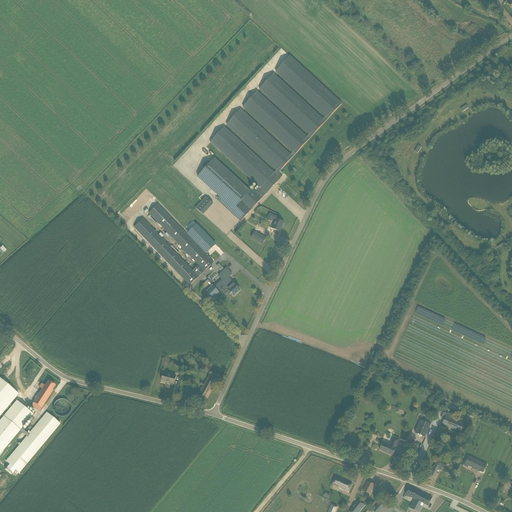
[(214,159),(197,177),(219,197),(233,210),(230,212),(241,222),(260,201),(262,198),(280,178),(283,175),(279,172),(280,171),(309,139),(311,137),(326,122),(327,120),(342,104),(290,56),(276,72),(325,117),(323,119),(274,73),(259,89),(308,135),(306,137),(257,92),(243,107),(292,152),(290,155),(240,109),(227,125),(276,170),(274,172),(224,127),(210,143),(260,188),(256,192),(253,190),(251,192),(250,191),(249,190),(223,166),(214,159)]
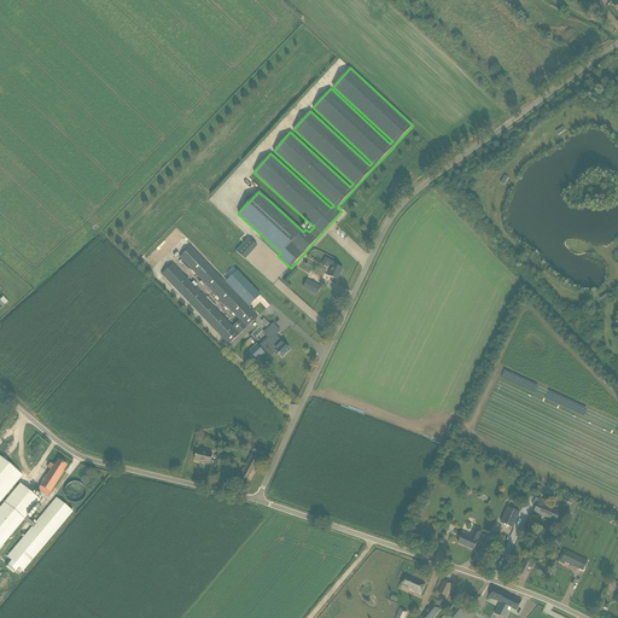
[(258,246),(249,238),(235,251),(237,251),(245,260),(258,246)]
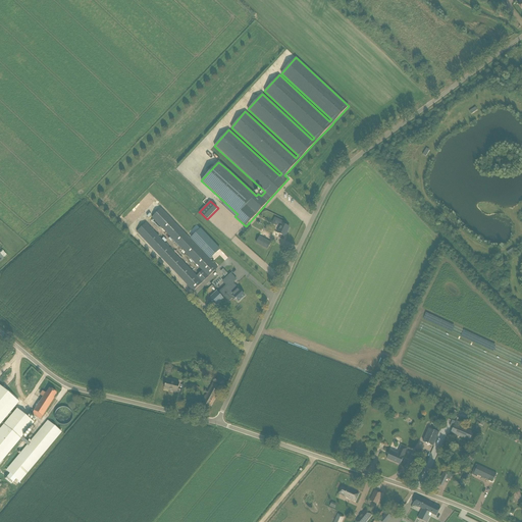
[(153,217),(202,270),(197,275),(154,231),(146,223),(138,231),(193,291),(217,268),(162,208),(153,217)]
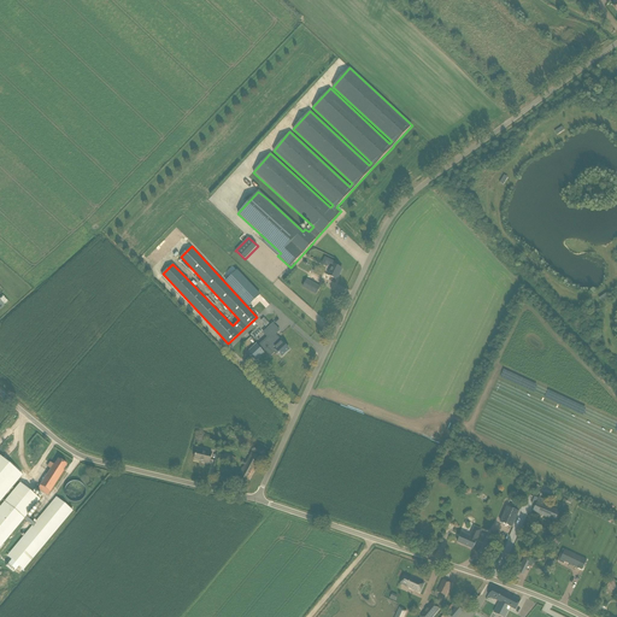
[(328,276),(330,277),(336,280),(339,274),(340,274),(342,269),(334,265),(335,263),(325,258),(323,264),(327,265),(327,264),(333,266),(328,276)]
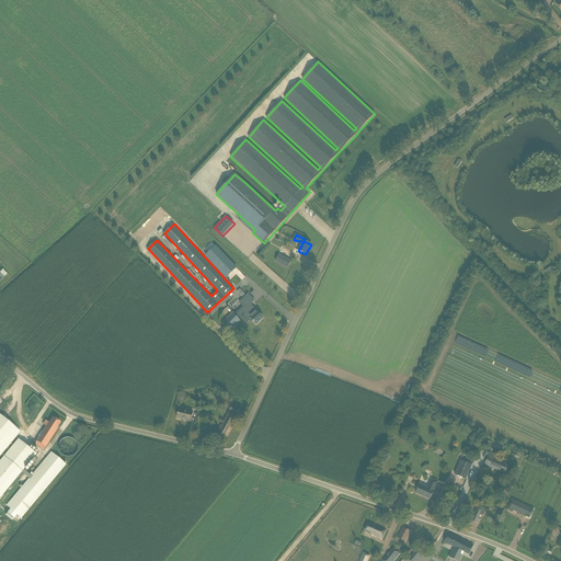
[(237,268),(216,245),(205,256),(226,278),(237,268)]
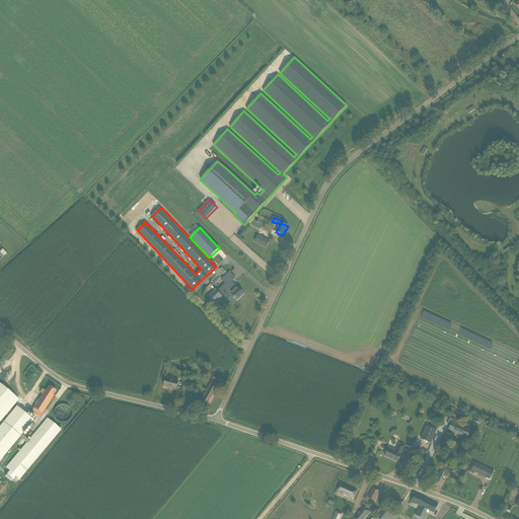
[(269,241),(258,235),(254,241),(266,247),(269,241)]
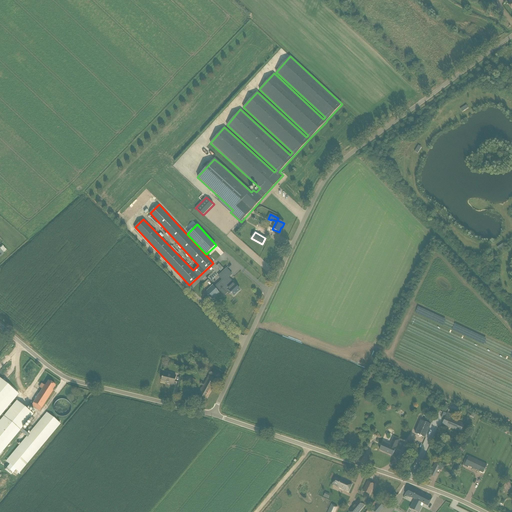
[(226,269),(219,276),(222,279),(223,280),(220,283),(224,287),(220,291),(224,295),(229,290),(234,295),(240,290),(228,278),(232,275),(226,269)]
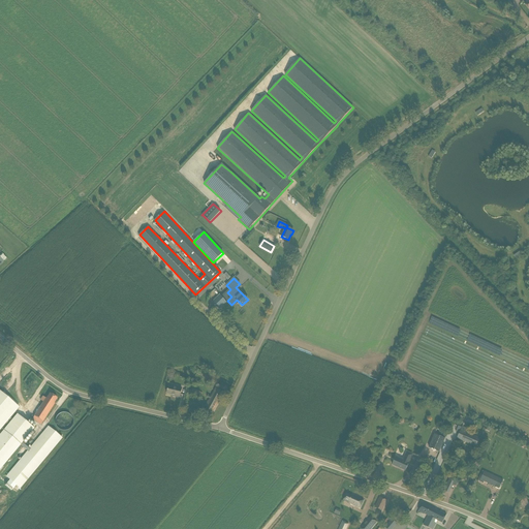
[(219,296),(213,302),(220,309),(226,303),(219,296)]
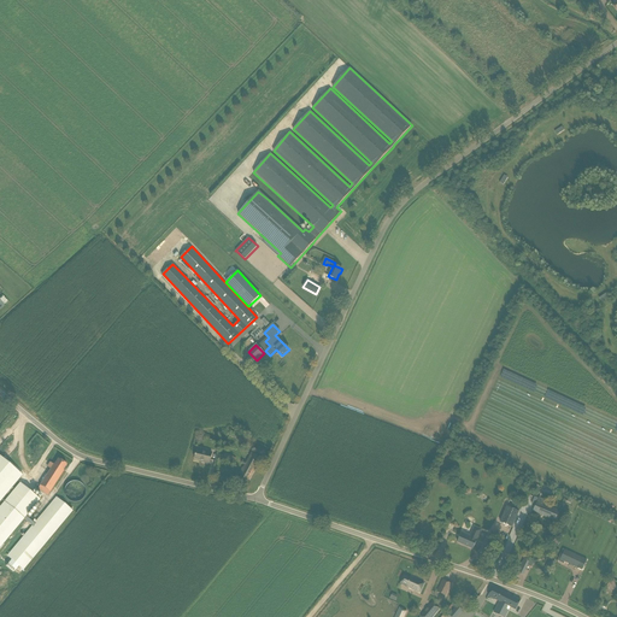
[(257,442),(236,430),(235,434),(231,432),(229,436),(253,450),(257,442)]
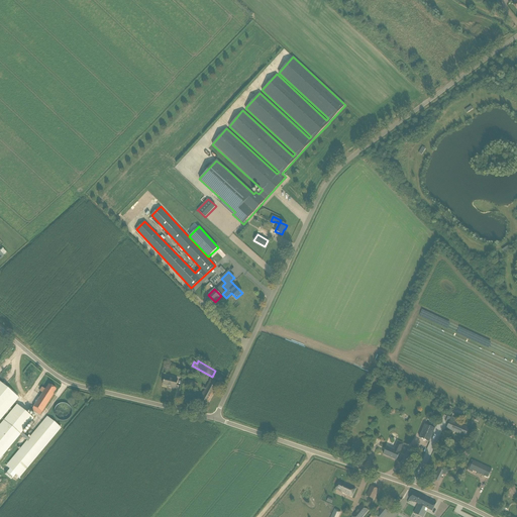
[(178,380),(165,377),(163,385),(169,387),(176,389),(178,380)]
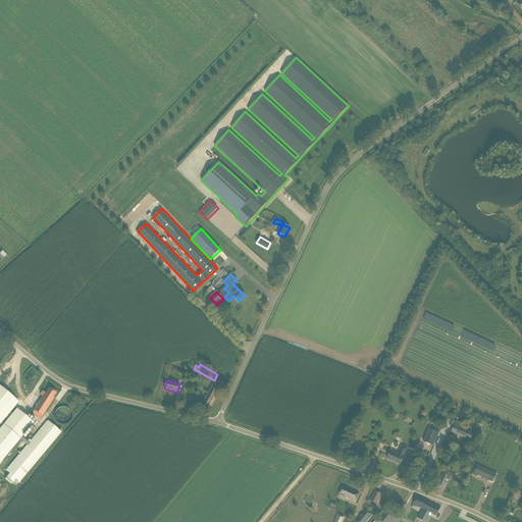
[(189,387),(197,393),(200,387),(191,383),(189,387)]
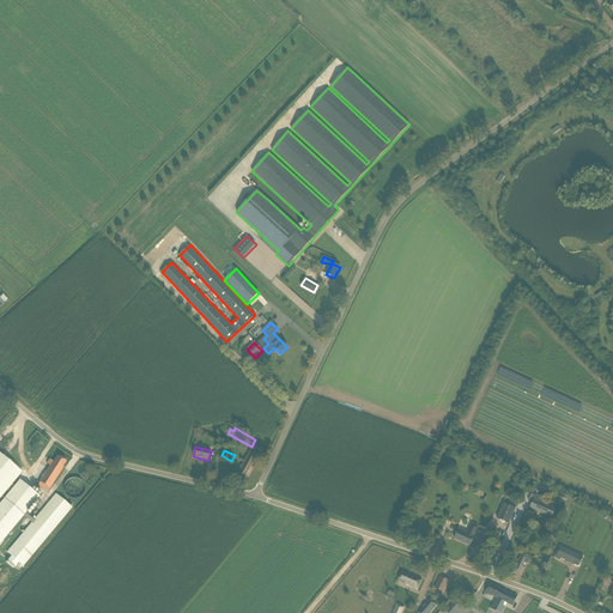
[(0,498),(2,496),(18,478),(23,472),(0,453),(0,498)]
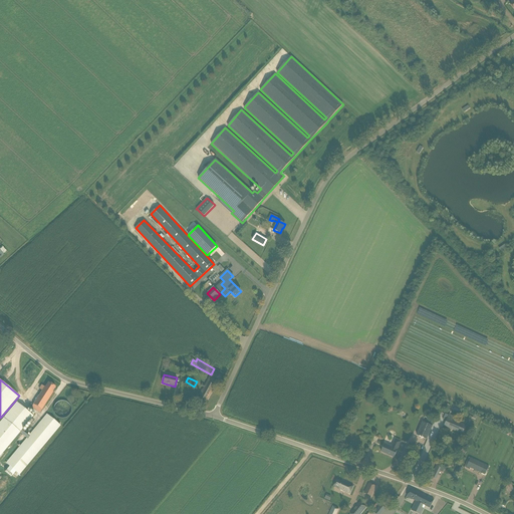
[(42,391),(31,408),(40,413),(52,393),(53,392),(55,387),(48,382),(45,387),(45,388),(44,387),(44,388),(43,390),(42,391)]
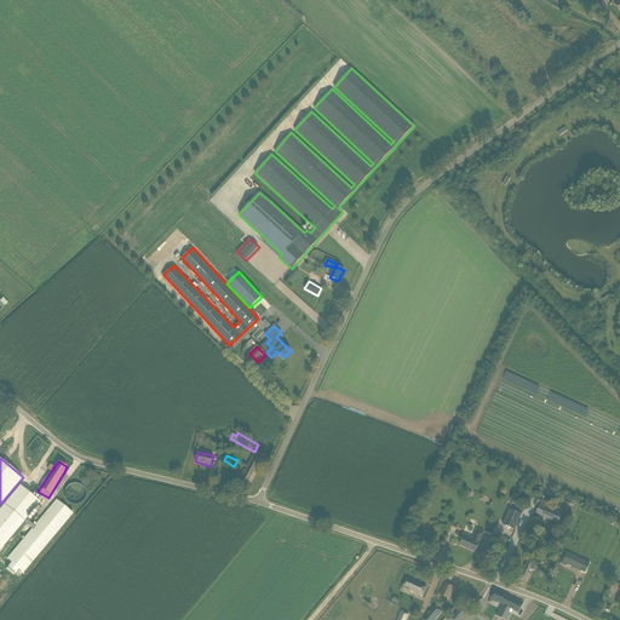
[(40,501),(18,483),(3,501),(5,504),(4,505),(0,509),(0,550),(24,522),(26,520),(40,501)]
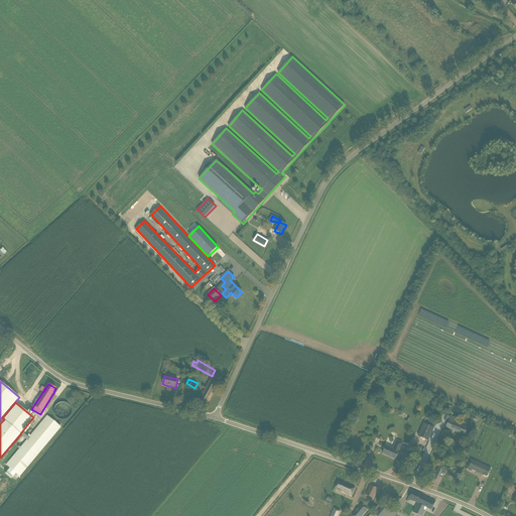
[(453,407),(452,410),(461,414),(463,411),(457,408),(458,407),(454,405),(453,407)]
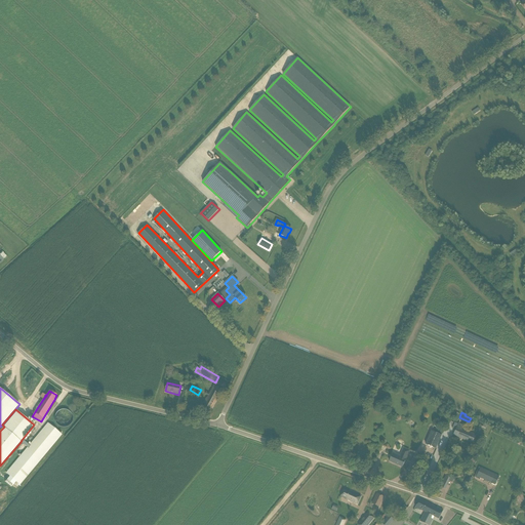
[(455,422),(452,429),(456,430),(455,431),(453,435),(472,443),(474,438),(476,435),(466,431),(463,430),(466,427),(458,423),(458,425),(455,422)]
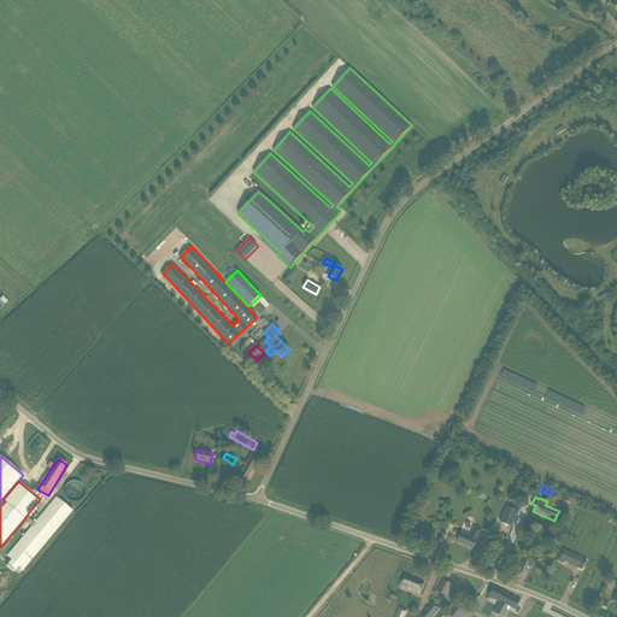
[(33,526),(7,557),(11,560),(9,564),(16,570),(18,566),(23,570),(69,516),(72,511),(59,499),(58,498),(58,499),(57,498),(52,503),(35,523),(27,516),(25,517),(24,519),(33,526)]
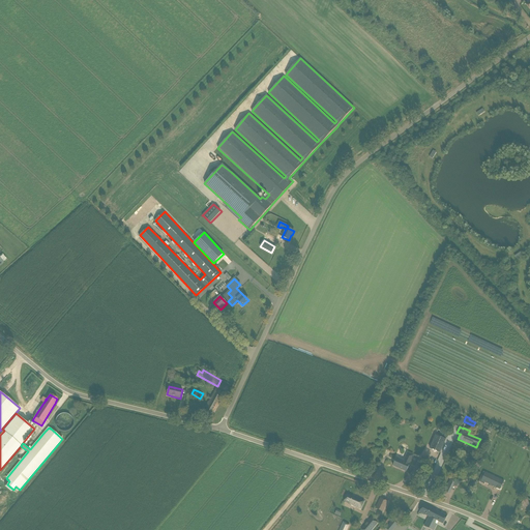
[(440,452),(446,439),(435,435),(430,448),(440,452)]
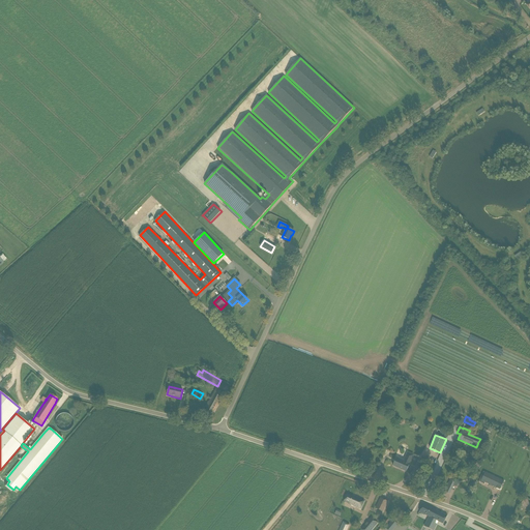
[(395,461),(393,466),(406,471),(408,467),(410,463),(413,454),(407,452),(404,461),(396,458),(395,461)]
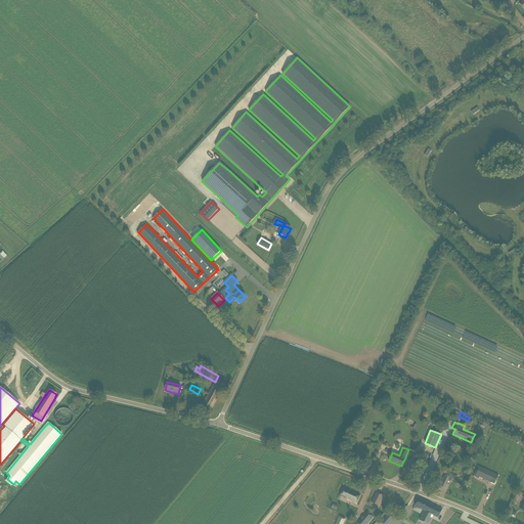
[(475,451),(467,455),(470,461),(477,457),(476,455),(477,454),(475,451)]
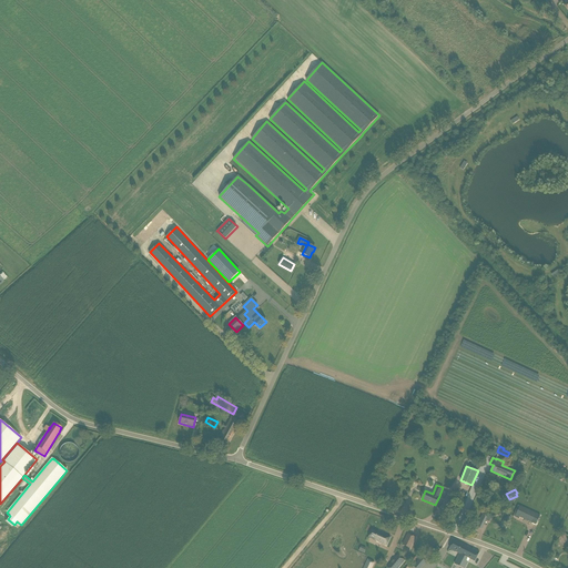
[(520,506),(515,517),(519,519),(519,517),(536,525),(540,516),(520,506)]
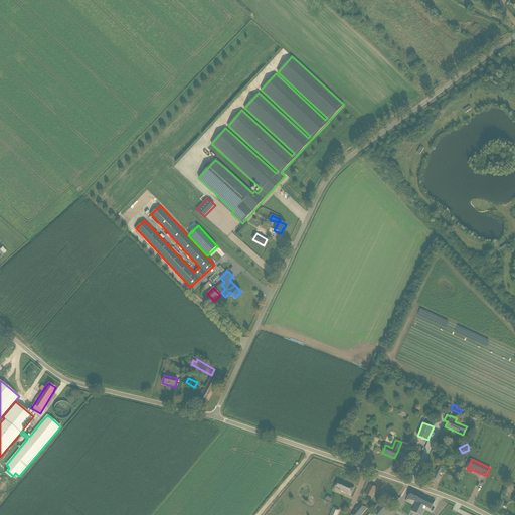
[(435,473),(433,478),(437,480),(439,475),(442,469),(443,467),(438,465),(438,467),(435,473)]
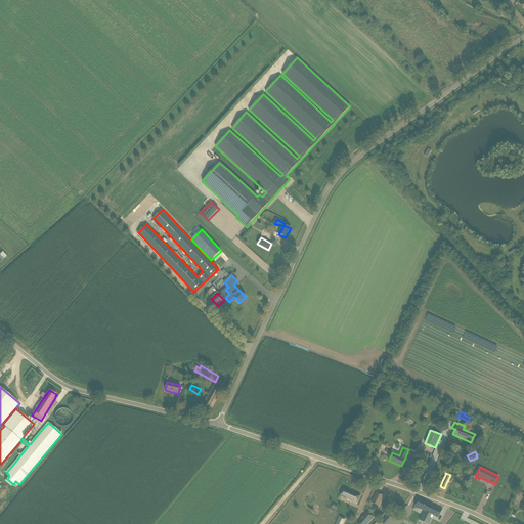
[(472,478),(467,475),(463,483),(468,485),(472,478)]
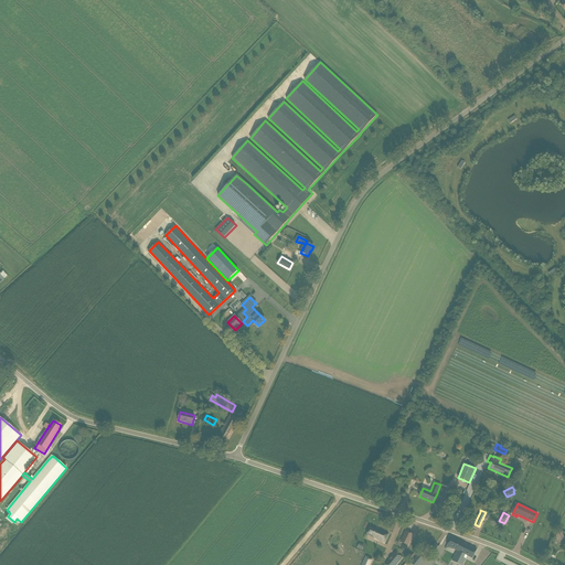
[(375,539),(377,540),(379,541),(384,543),(388,534),(381,531),(381,532),(379,531),(370,526),(366,534),(372,537),(374,539),(375,539)]
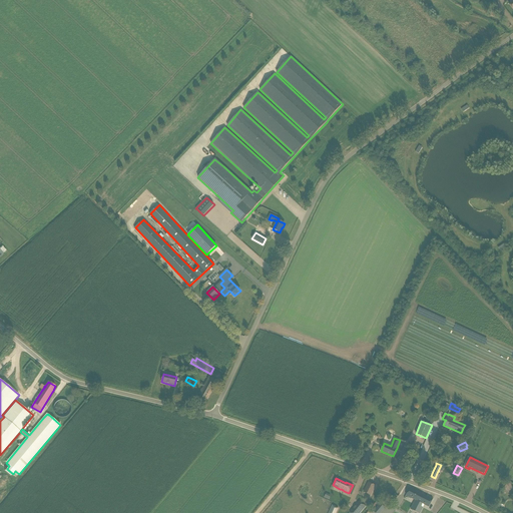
[(371,495),(375,486),(369,483),(364,492),(371,495)]
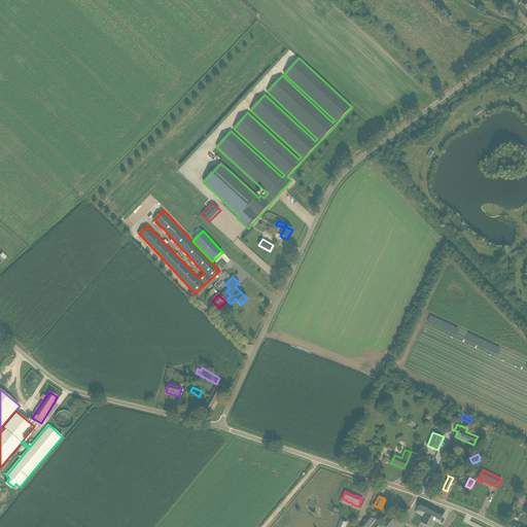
[(421,501),(419,505),(417,510),(426,514),(422,523),(426,526),(431,517),(428,515),(432,507),(421,501)]
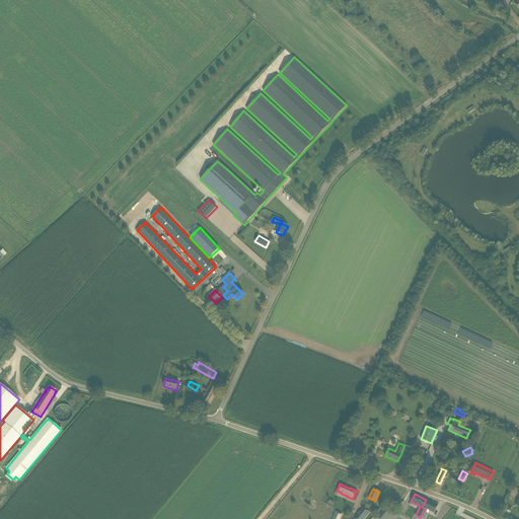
[(425,509),(420,518),(422,518),(424,518),(429,511),(434,513),(438,505),(434,503),(433,504),(432,503),(432,502),(426,500),(422,507),(425,509)]
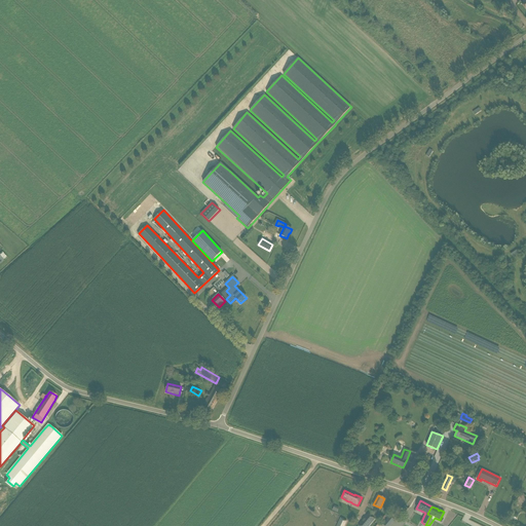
[(369,514),(359,525),(369,525),(375,519),(369,514)]
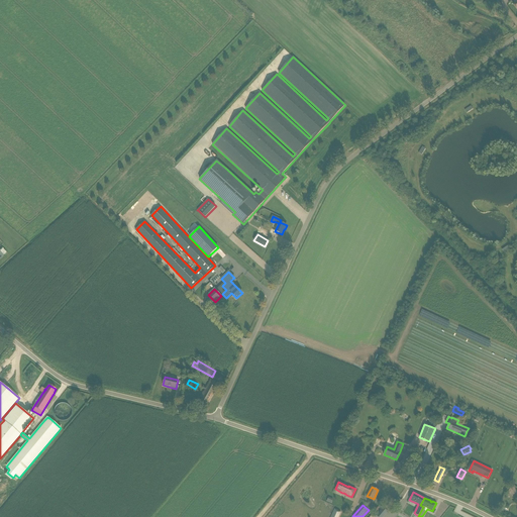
[(383,508),(377,515),(379,516),(383,516),(388,512),(383,508)]
